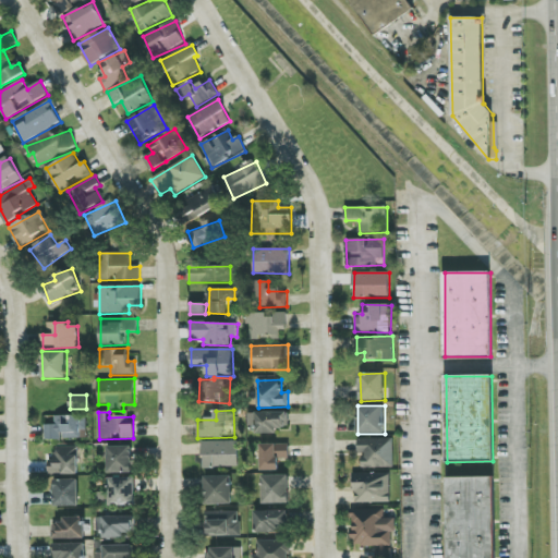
[(288,412),(249,413),(249,433),(279,432),(279,428),(289,427),(288,412)]
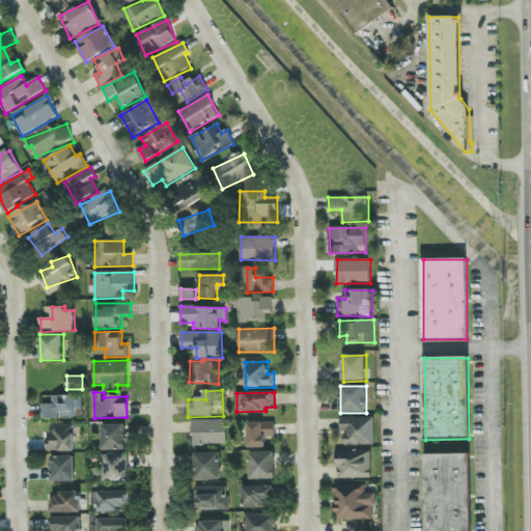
[(44,418),(77,418),(77,410),(83,410),(82,395),(53,396),(53,403),(43,404),(44,418)]
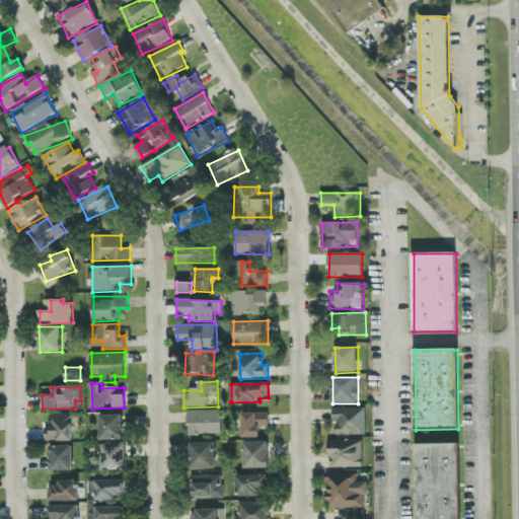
[(367,435),(366,408),(332,409),(334,422),(338,421),(338,435),(367,435)]
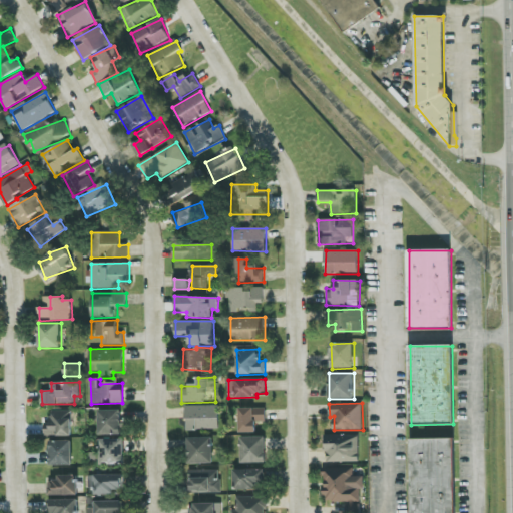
[(186,406),(186,431),(219,430),(219,406),(186,406)]
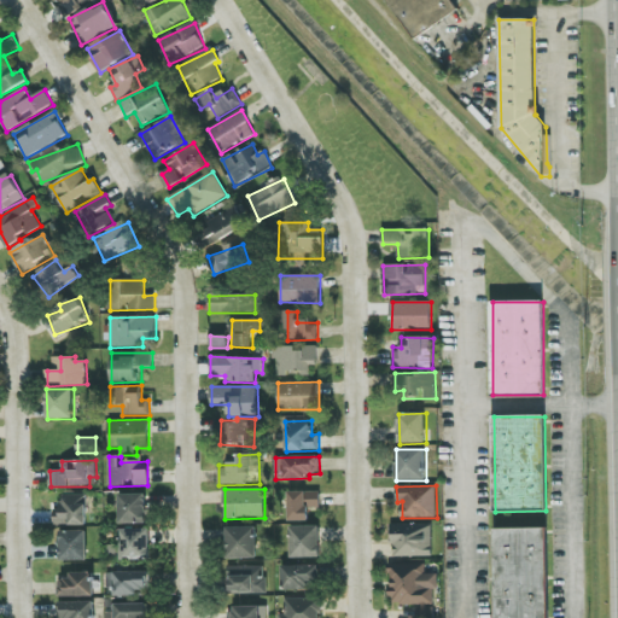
[(289,522),(309,522),(309,509),(321,508),(320,491),(289,493),(289,522)]
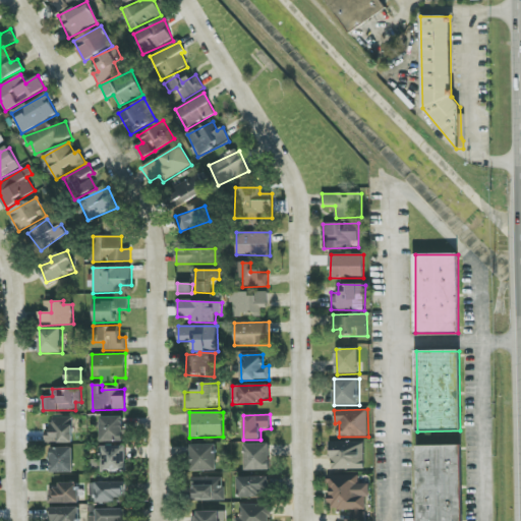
[(124,416),(101,417),(102,442),(124,442),(124,416)]
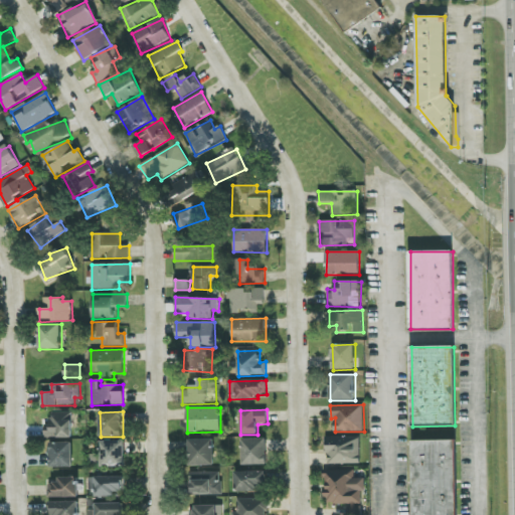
[(72,439),(72,412),(48,413),(49,439),(72,439)]
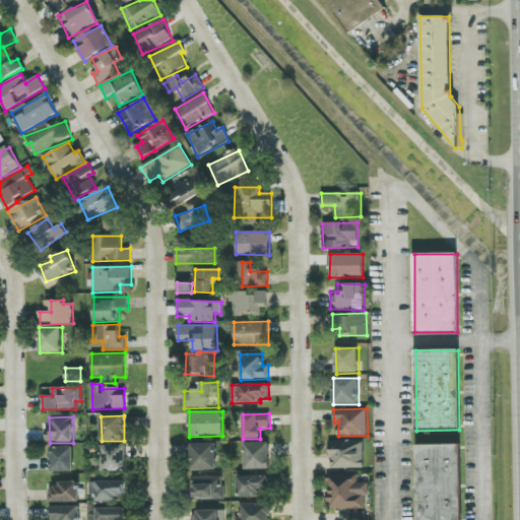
[(364,441),(330,441),(330,469),(365,468),(364,441)]
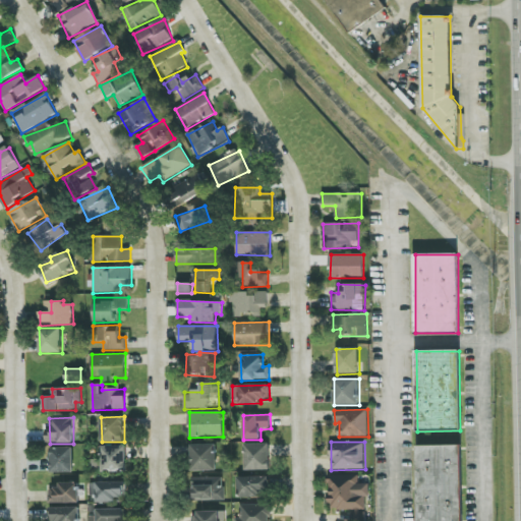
[(245,471),(271,470),(270,444),(245,444),(245,471)]
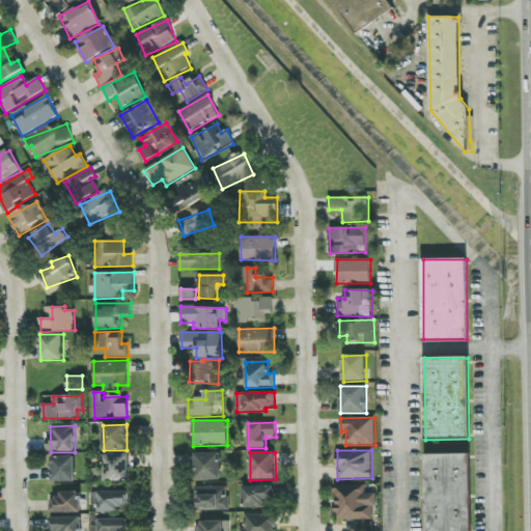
[(221,453),(195,453),(195,480),(221,480),(221,453)]
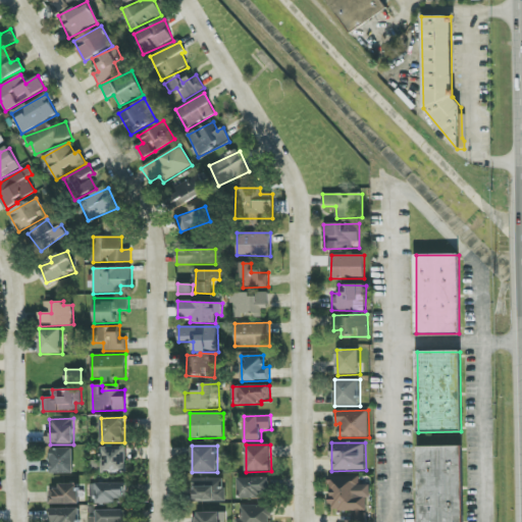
[(126,447),(102,448),(103,474),(127,473),(126,447)]
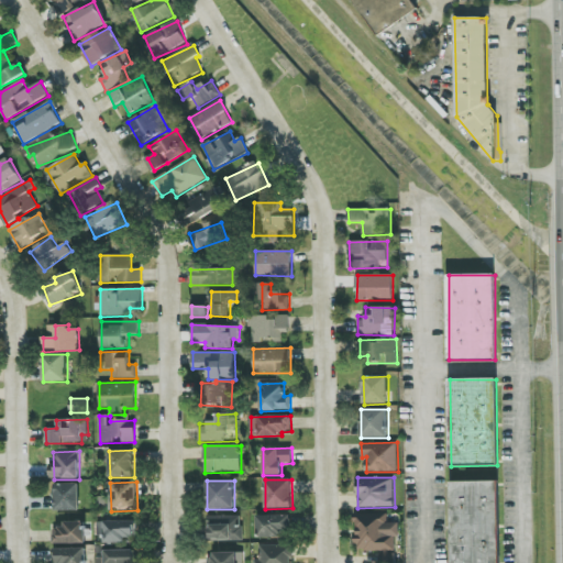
[(452,562),(498,562),(497,482),(451,483),(452,562)]
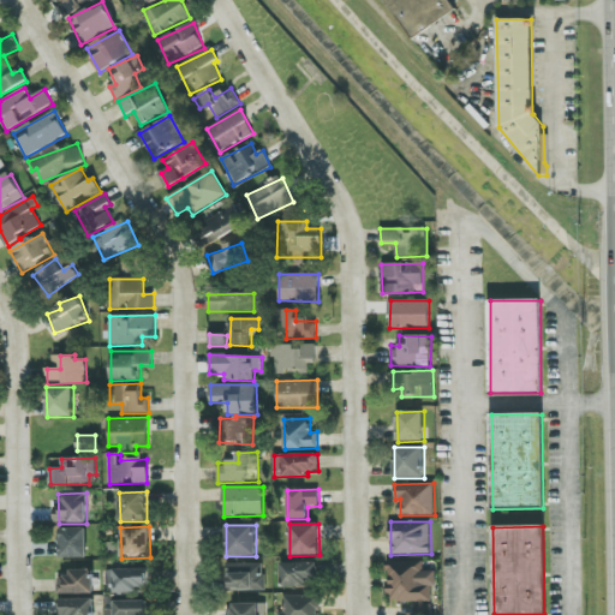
[(88,557),(87,529),(60,529),(61,559),(88,557)]
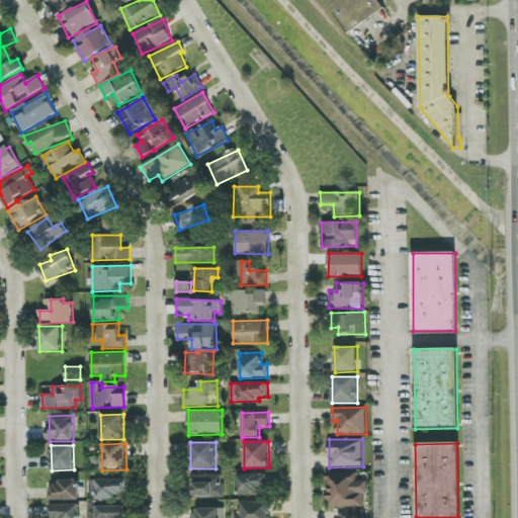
[(357,473),(327,472),(327,507),(366,508),(366,482),(357,482),(357,473)]
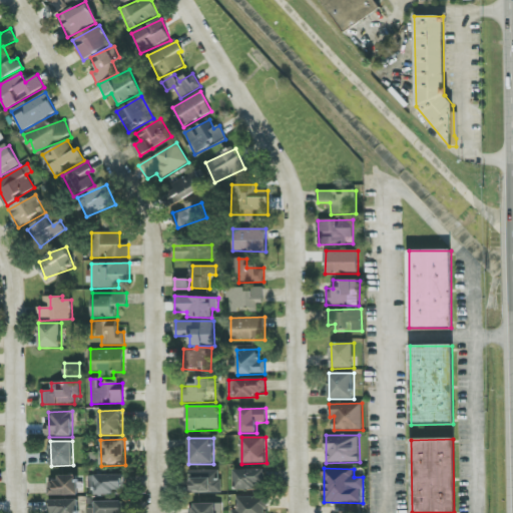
[(234,470),(235,490),(266,489),(266,470),(234,470)]
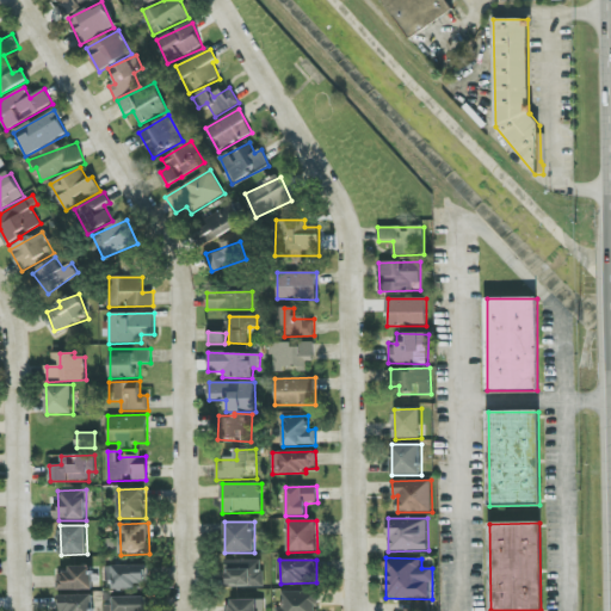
[(263,561),(227,561),(227,587),(263,587),(263,561)]
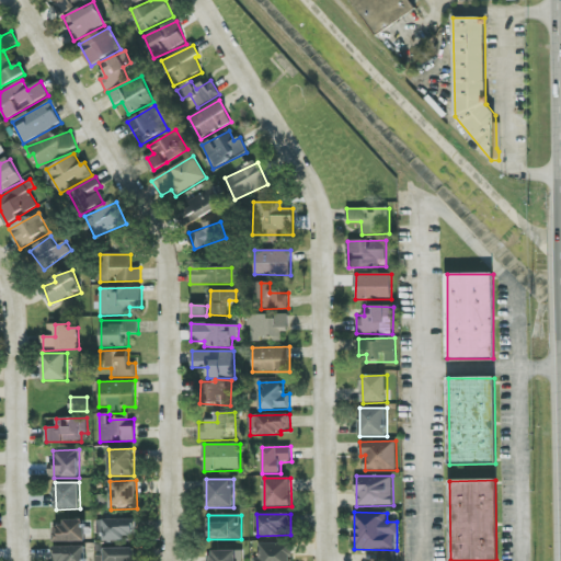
[(104,541),(136,541),(136,519),(104,519),(104,541)]
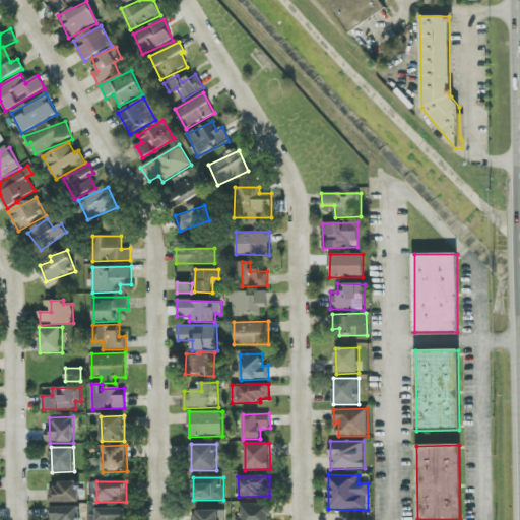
[(49,502),(79,503),(79,484),(59,484),(59,488),(49,488),(49,502)]
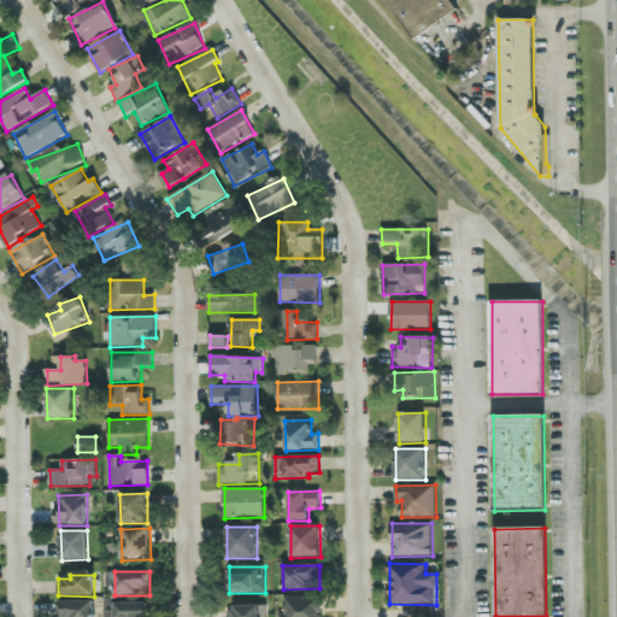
[(285,598),(285,615),(278,615),(278,616),(321,616),(322,597),(285,598)]
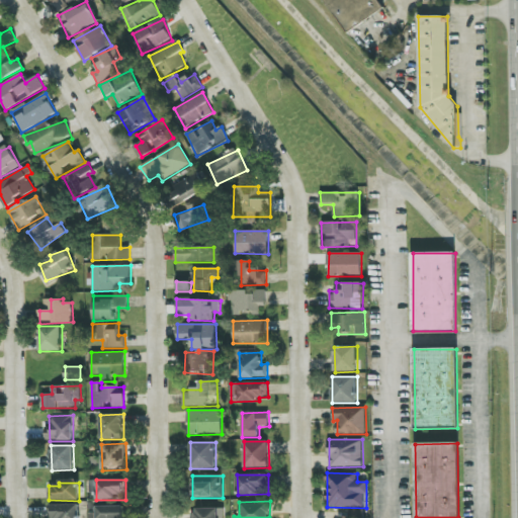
[(51,505),(51,517),(79,517),(79,505),(51,505)]
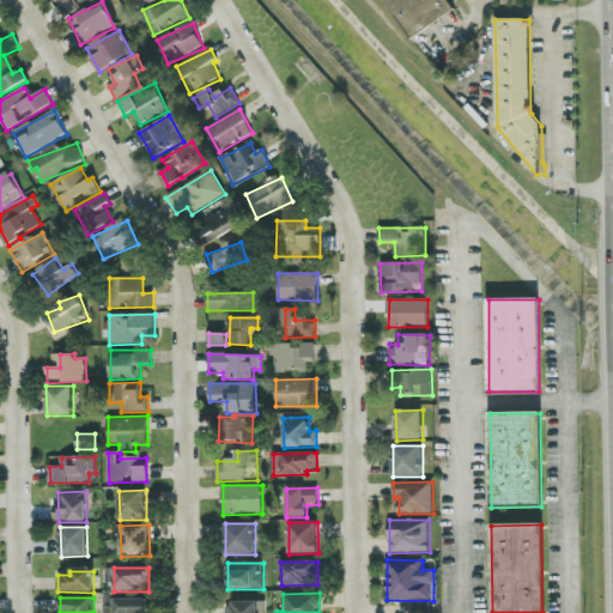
[(114,612),(150,612),(150,599),(114,600),(114,612)]
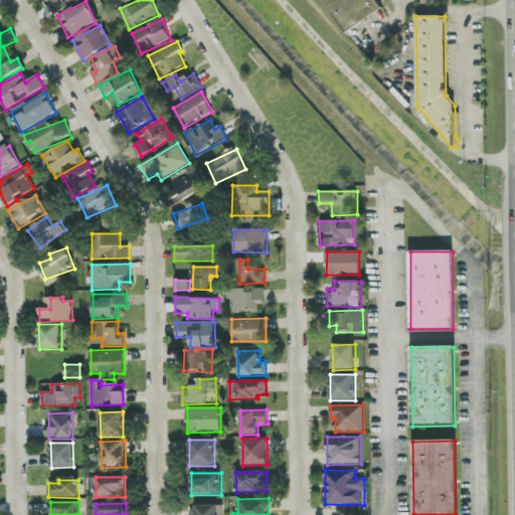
[(223,514),(223,505),(194,506),(193,514),(223,514)]
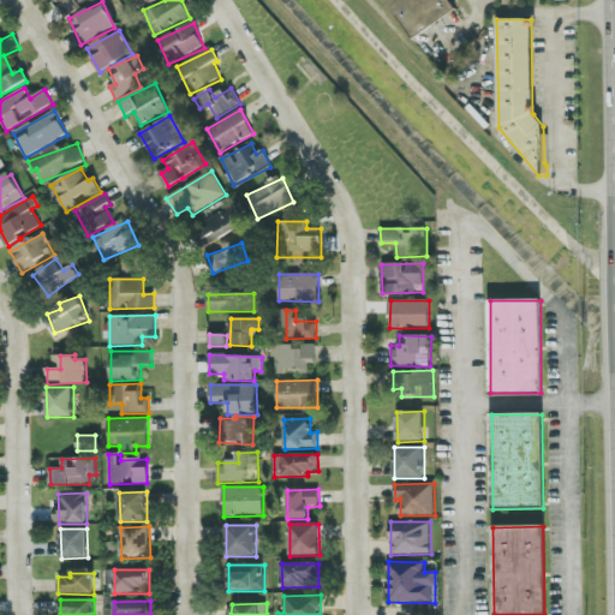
[(415,614),(418,614),(431,614),(433,604),(416,603),(415,614)]
